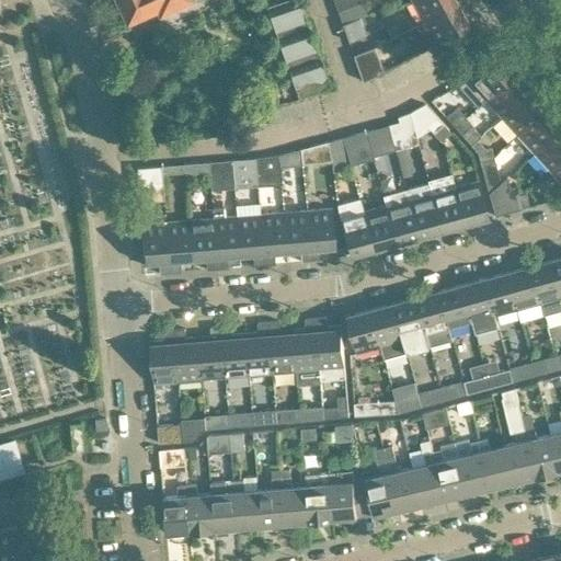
[(116,0),(127,23),(158,9),(160,14),(192,0),(116,0)]
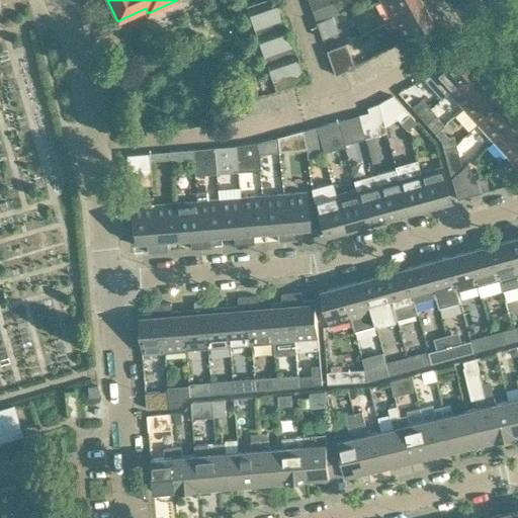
[(295,53),(276,0),(262,0),(246,6),(266,63),(295,53)]
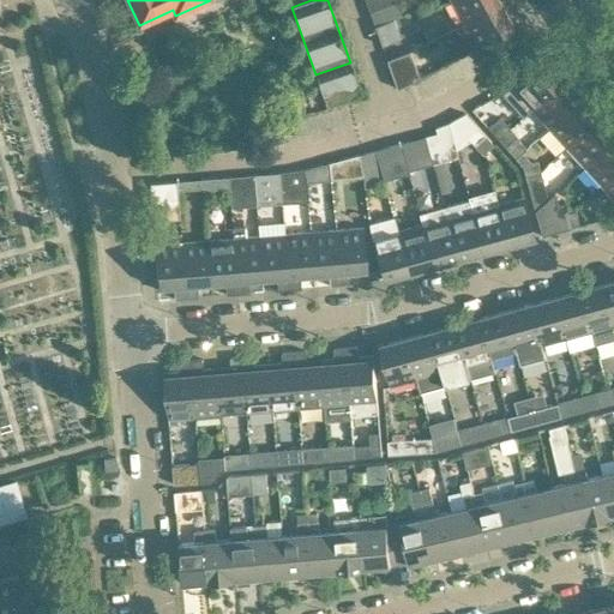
[(500,4),(498,0),(452,0),(463,20),(464,23),(500,4)]
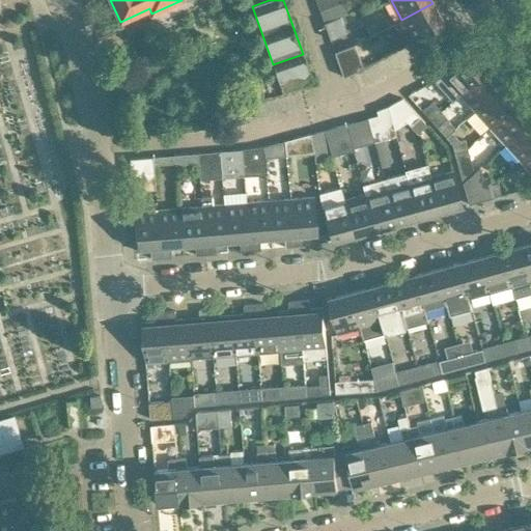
[(444,23),(432,3),(401,20),(386,28),(397,49),(444,23)]
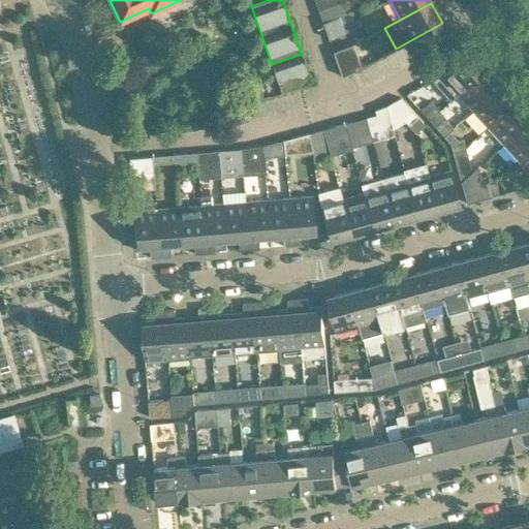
[(339,17),(322,23),(325,30),(342,25),(339,17)]
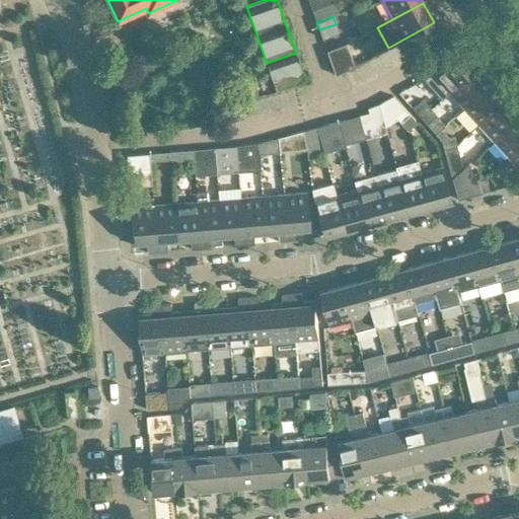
[(336,24),(319,29),(322,39),(339,32),(336,24)]
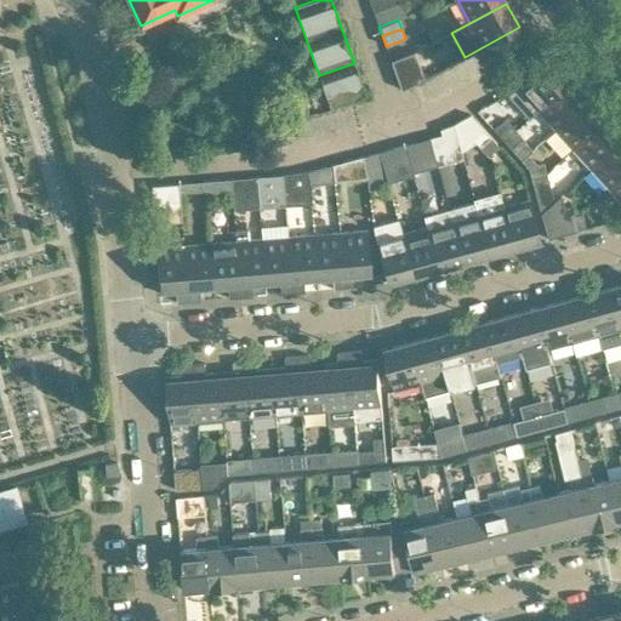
[(402,90),(425,79),(414,52),(391,61),(402,90)]
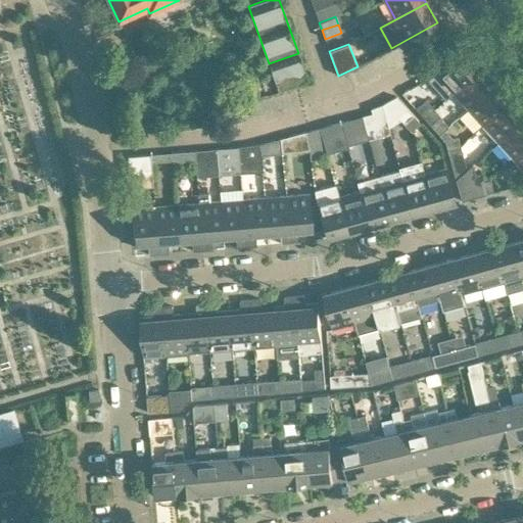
[(445,99),(453,92),(481,65),(466,49),(437,75),(436,74),(427,79),(445,99)]
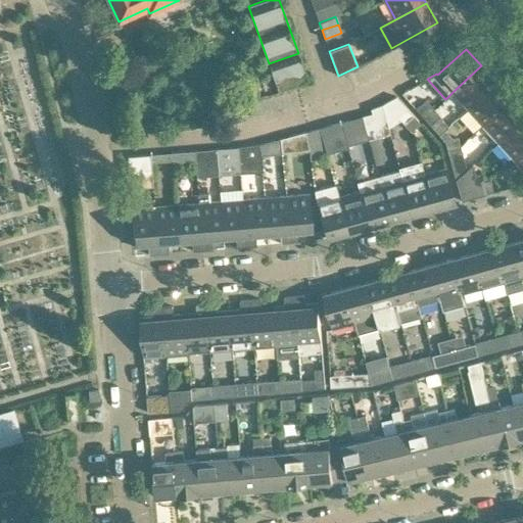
[(307,81),(298,53),(269,63),(278,91),(279,90),(307,81)]
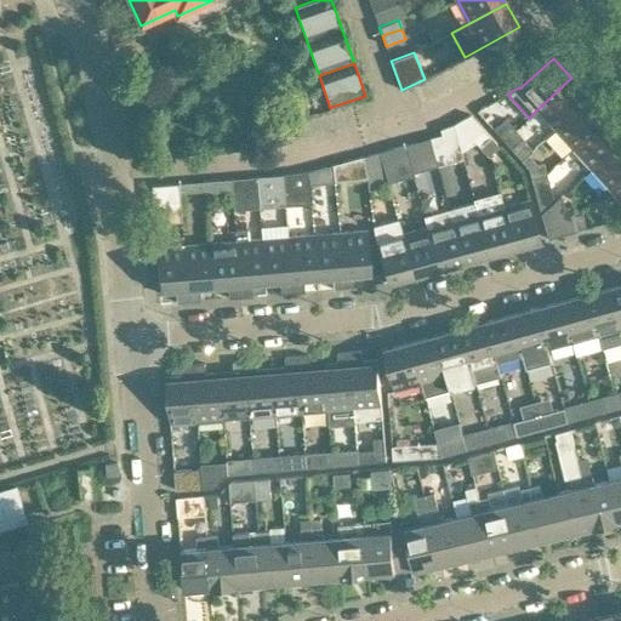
[(588,97),(571,78),(537,109),(529,118),(529,119),(539,110),(554,127),(588,97)]
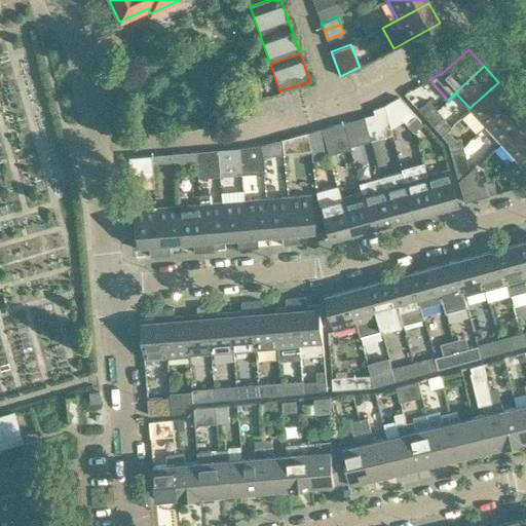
[(498,82),(470,108),(485,125),(515,100),(498,82)]
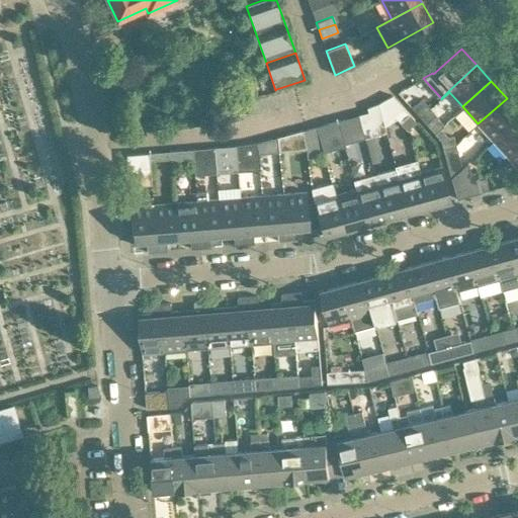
[(392,95),(378,103),(384,126),(397,118),(400,121),(409,114),(392,95)]
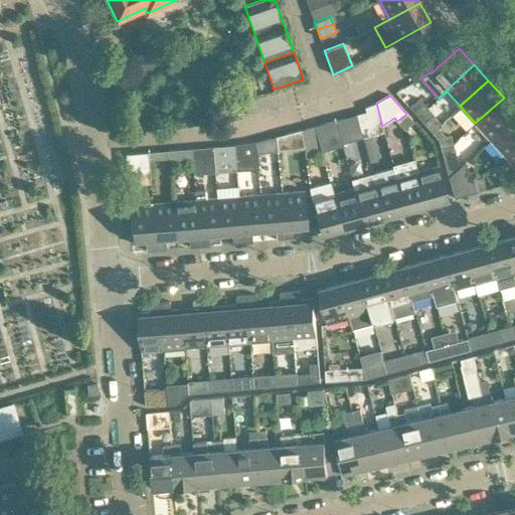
[(514,110),(504,98),(475,123),(489,138),(514,114),(514,110)]
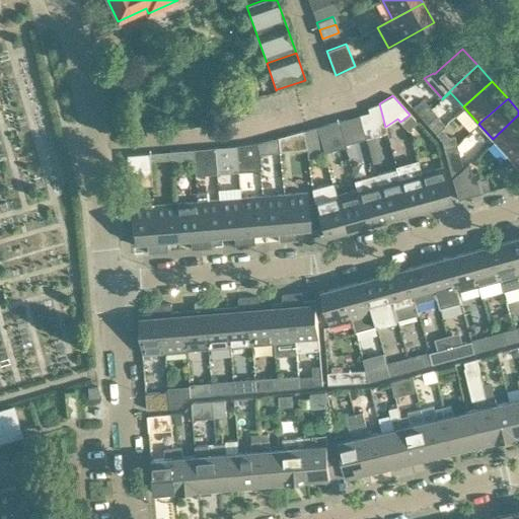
[(413,108),(421,118),(431,108),(423,99),(413,108)]
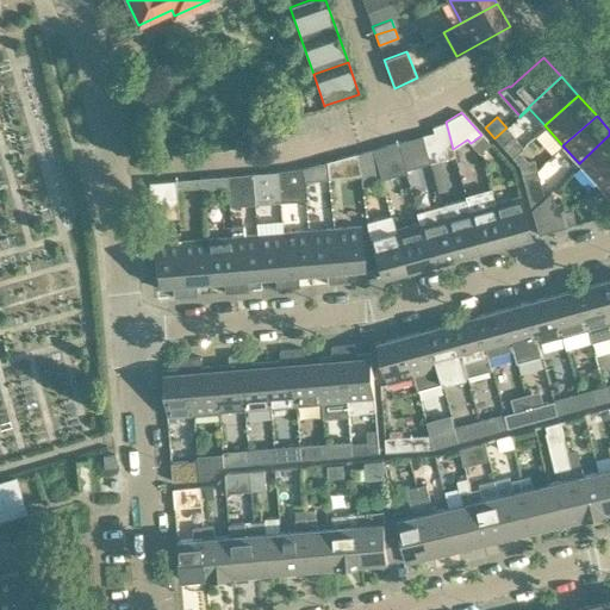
[(446,122),(433,126),(434,131),(441,160),(454,156),(453,149),(446,122)]
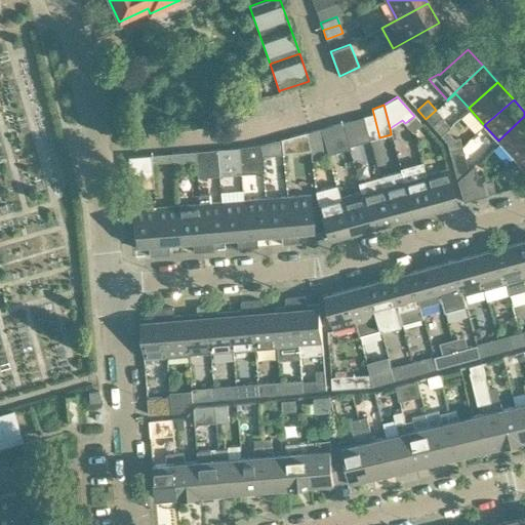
[(440,134),(444,130),(448,126),(442,120),(444,119),(436,110),(426,119),(440,134)]
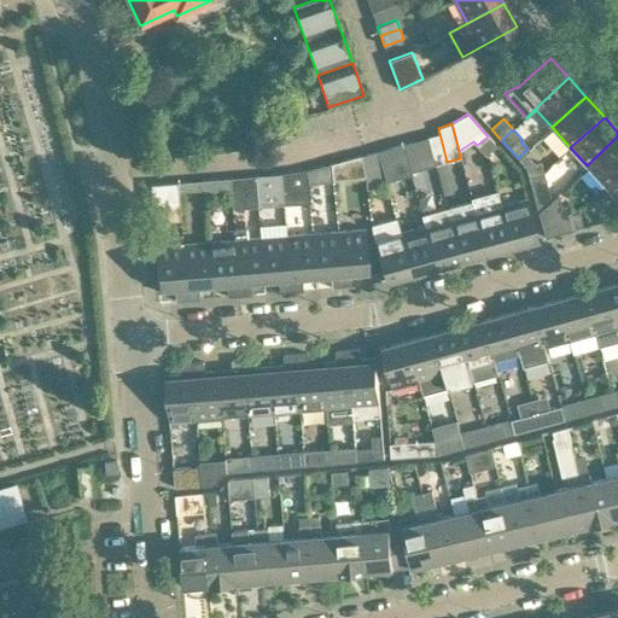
[(427,136),(402,144),(410,173),(435,165),(427,136)]
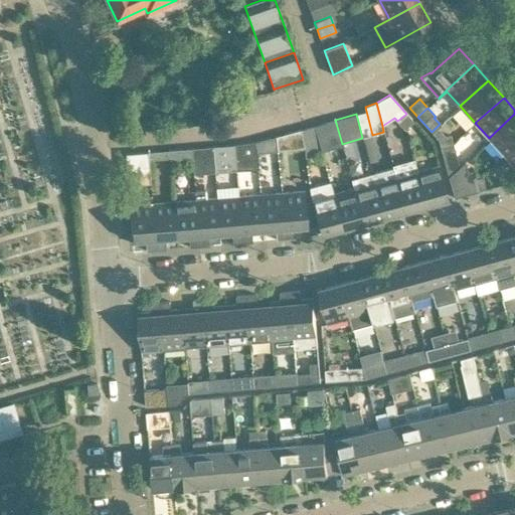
[(406,114),(397,121),(404,129),(413,121),(406,114)]
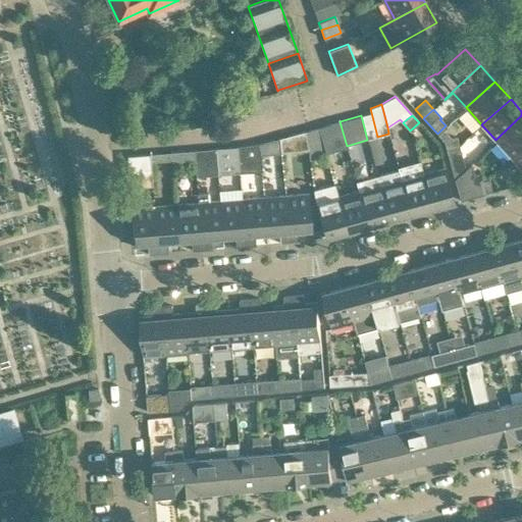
[(521,115),(496,140),(511,157),(521,146),(521,115)]
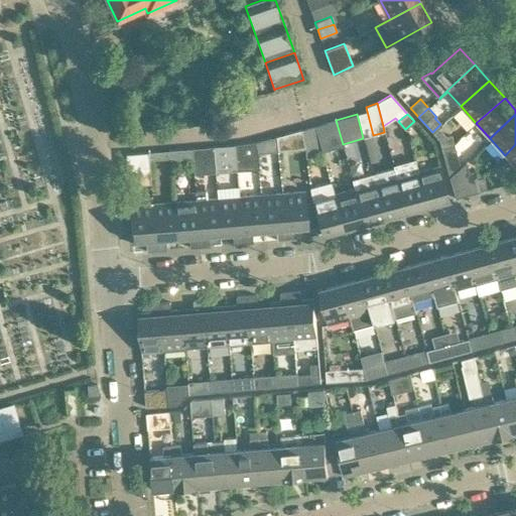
[(324,123),(314,126),(320,147),(323,152),(343,146),(343,144),(336,120),(324,123)]
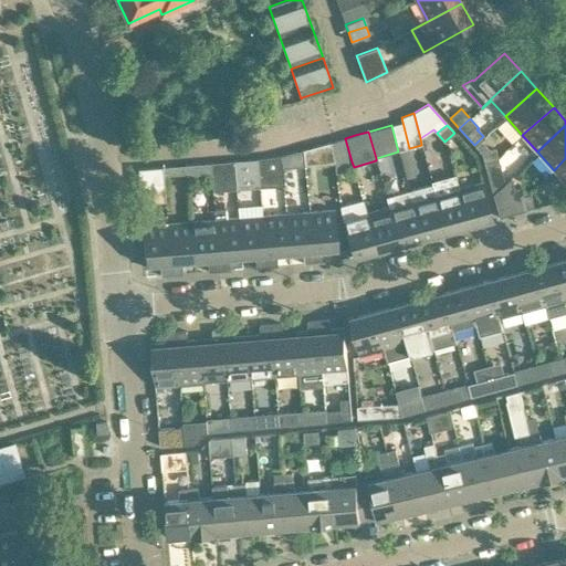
[(345,138),(331,143),(334,159),(335,163),(335,167),(352,161),(345,138)]
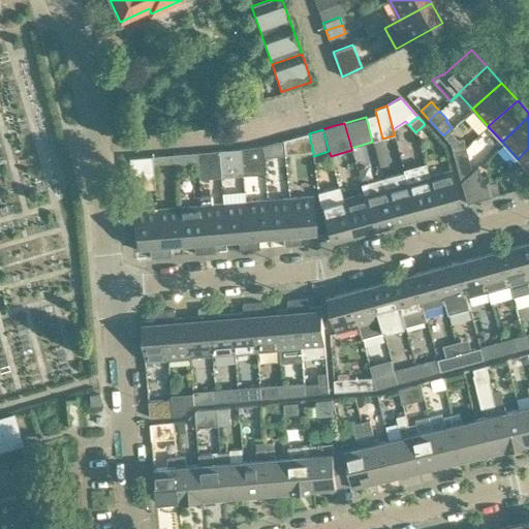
[(309,133),(284,139),(285,154),(313,152),(312,149),(309,133)]
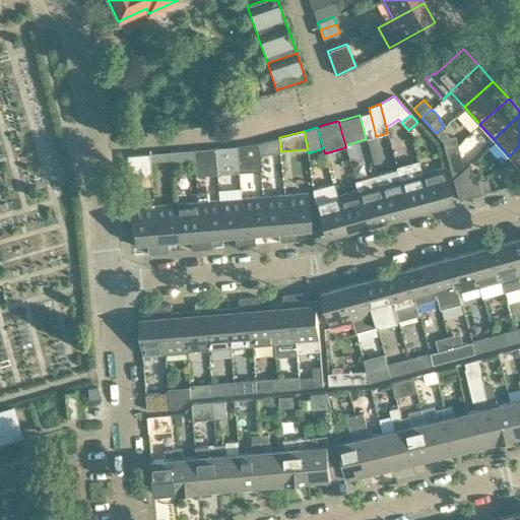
[(279,137),(257,144),(259,151),(259,154),(280,153),(280,151),(279,137)]
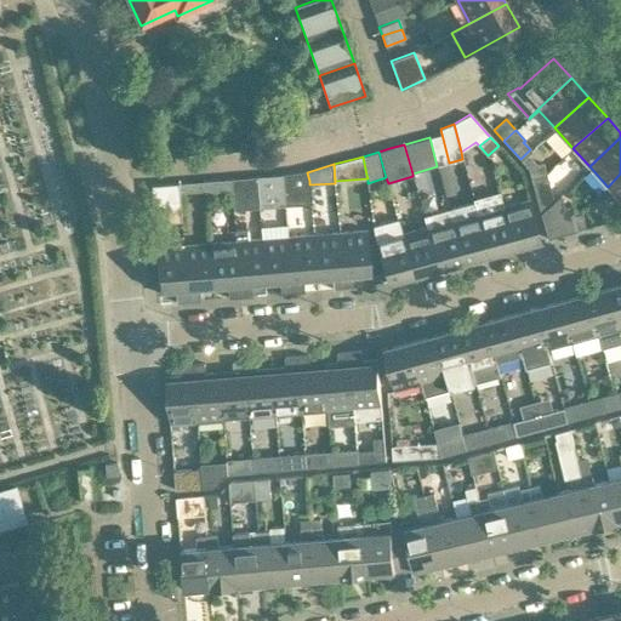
[(537,165),(528,167),(531,178),(546,175),(542,164),(537,165)]
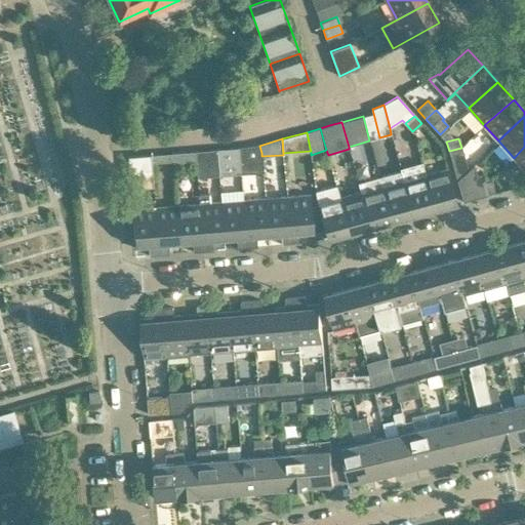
[(259,146),(239,148),(241,174),(263,172),(261,157),(261,153),(259,146)]
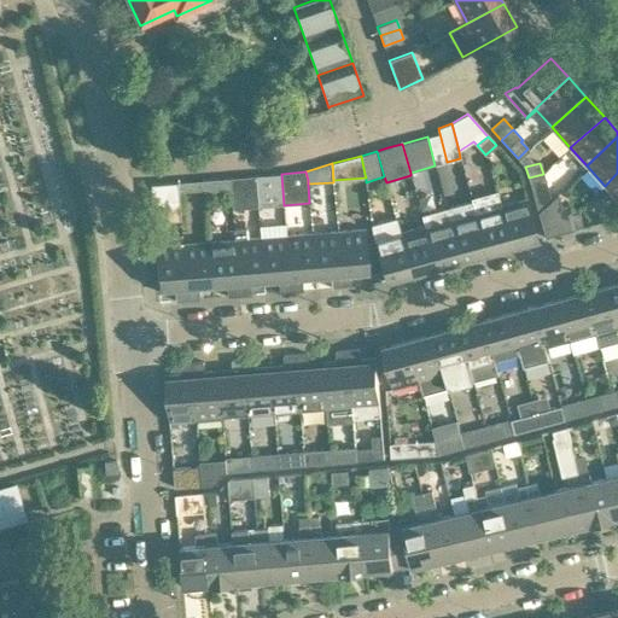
[(617,173),(605,186),(617,199),(617,173)]
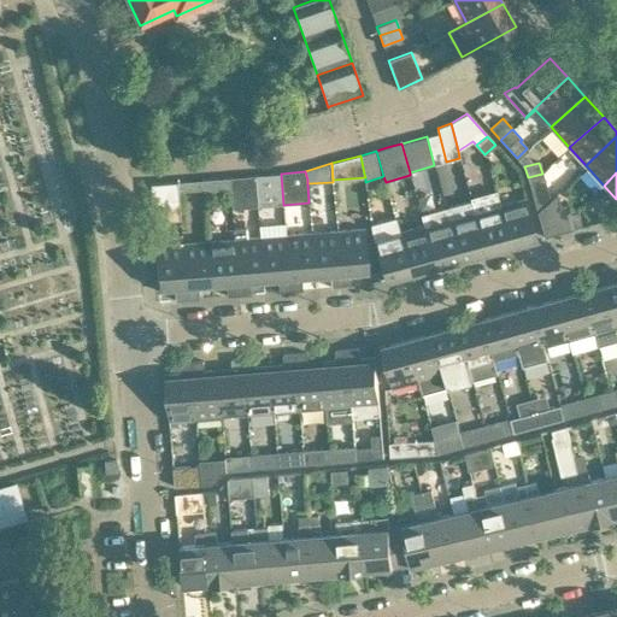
[(257,206),(283,205),(281,174),(254,176),(257,206)]
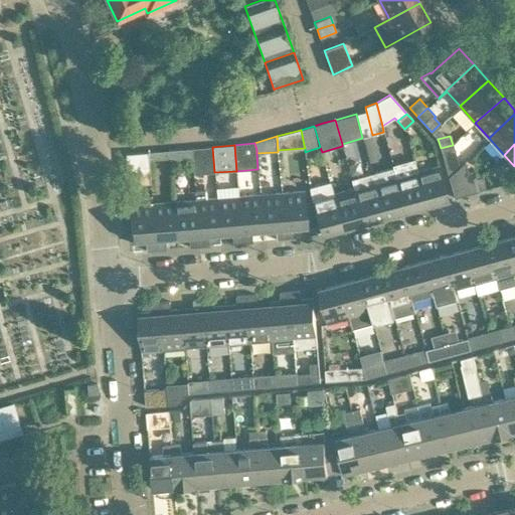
[(453,145),(441,148),(443,157),(455,153),(453,145)]
